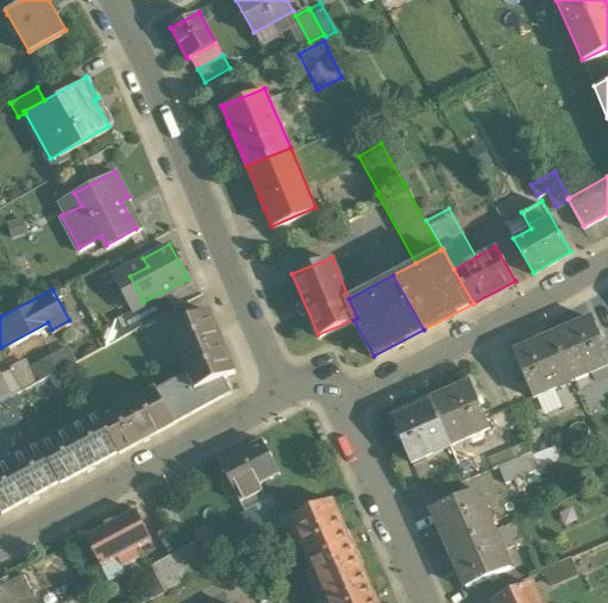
[(208,308),(169,325),(187,369),(194,387),(195,387),(223,375),(233,370),(208,308)]
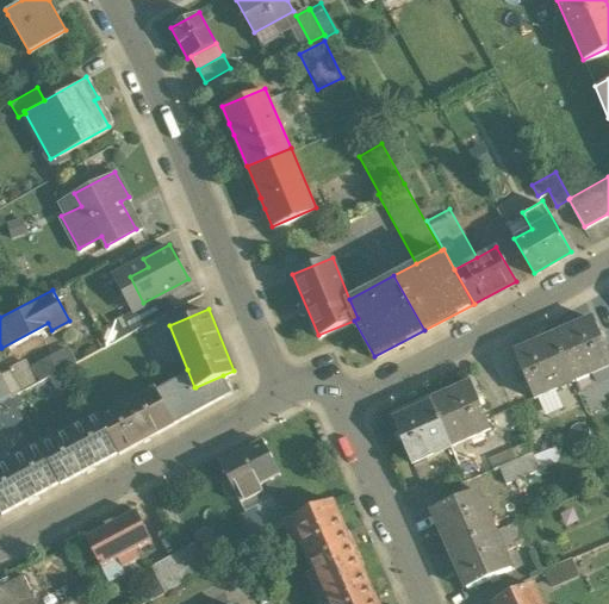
[(608,354),(592,316),(553,334),(572,378),(608,361),(608,354)]
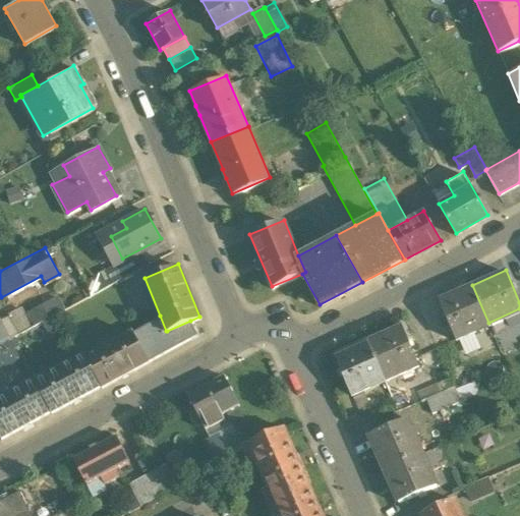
[(472,285),(439,299),(455,338),(488,323),(472,285)]
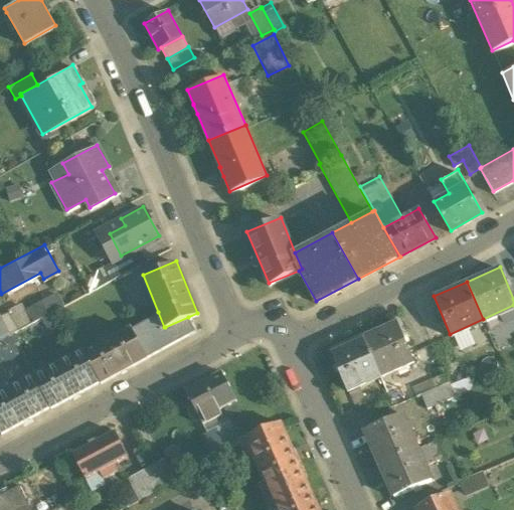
[(158,312),(130,328),(84,352),(100,379),(100,381),(145,356),(173,341),(165,327),(164,327),(158,312)]
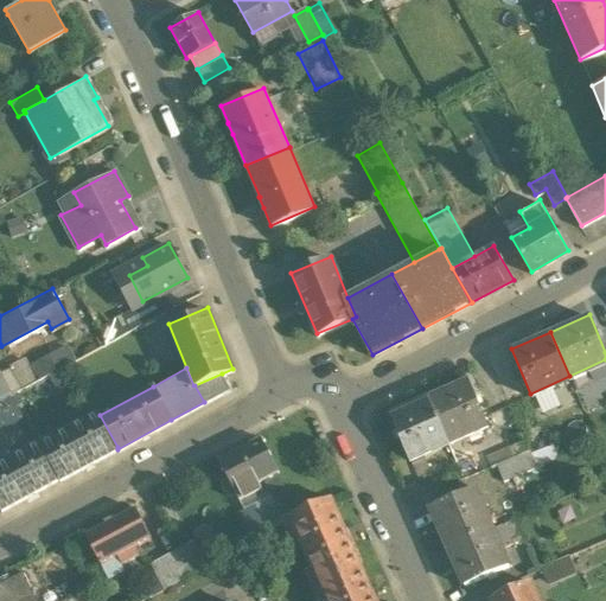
[(230,388),(222,373),(195,385),(204,402),(230,388)]
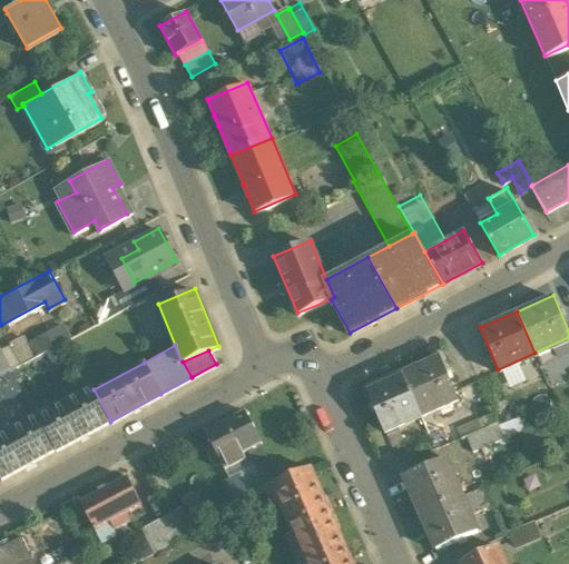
[(0,373),(9,368),(0,352),(0,373)]
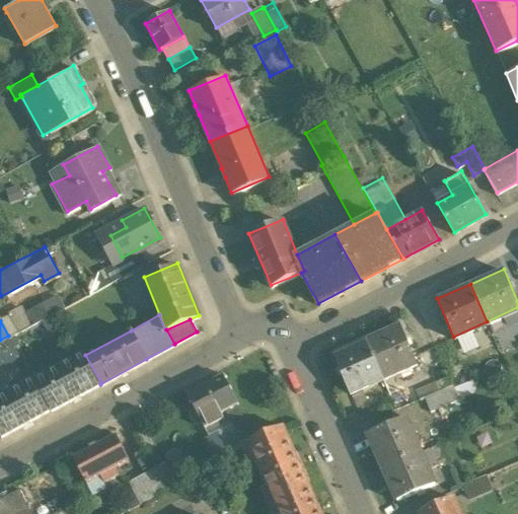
[(399,324),(366,339),(383,377),(417,362),(399,324)]
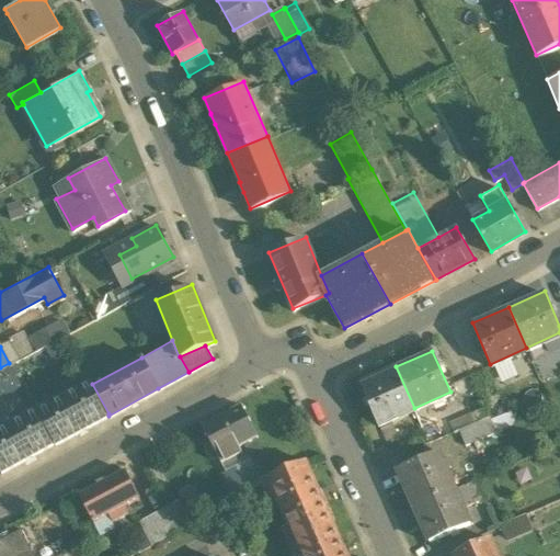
[(396,366),(361,383),(378,423),(390,418),(414,408),(396,366)]
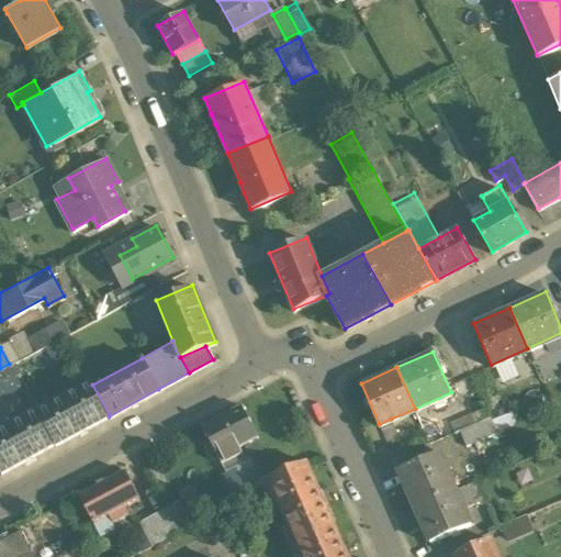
[(92,385),(90,381),(37,410),(55,442),(55,444),(109,414),(92,385)]
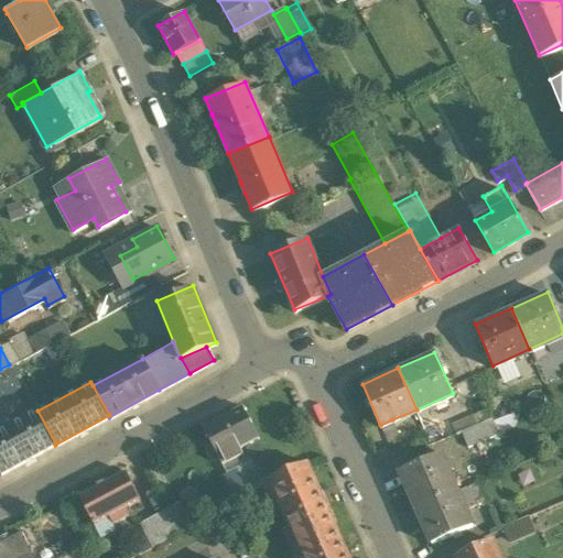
[(244,451),(239,445),(257,436),(242,404),(203,425),(226,468),(236,463),(241,461),(244,451)]
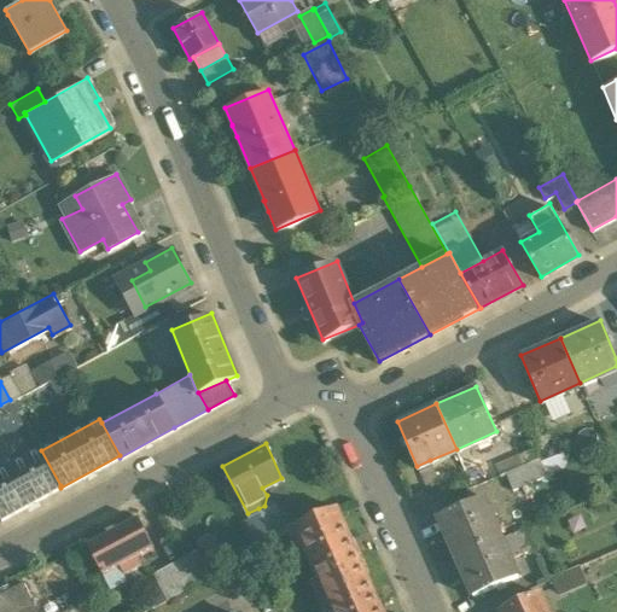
[(40,449),(0,470),(0,518),(60,485),(41,450),(40,449)]
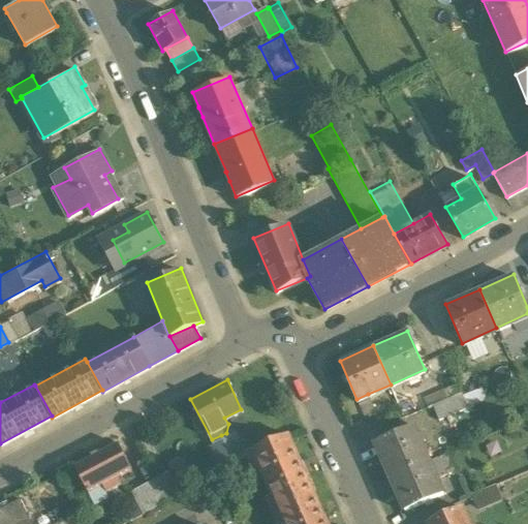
[(460,390),(431,402),(438,418),(467,404),(460,390)]
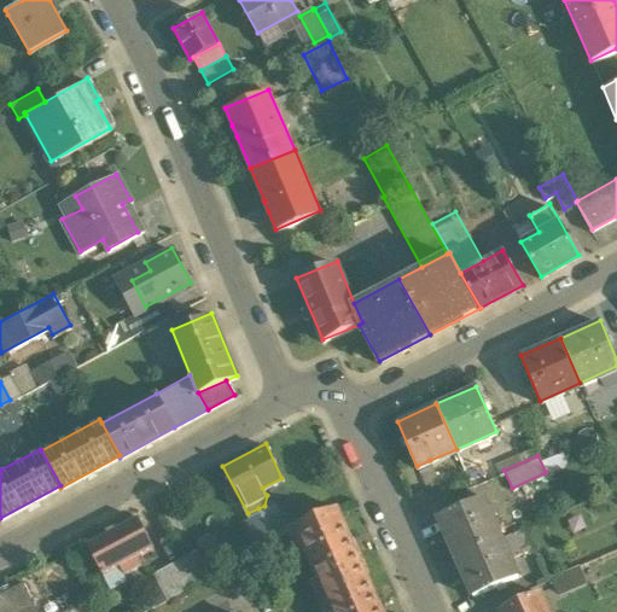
[(430,460),(417,466),(424,484),(437,478),(430,460)]
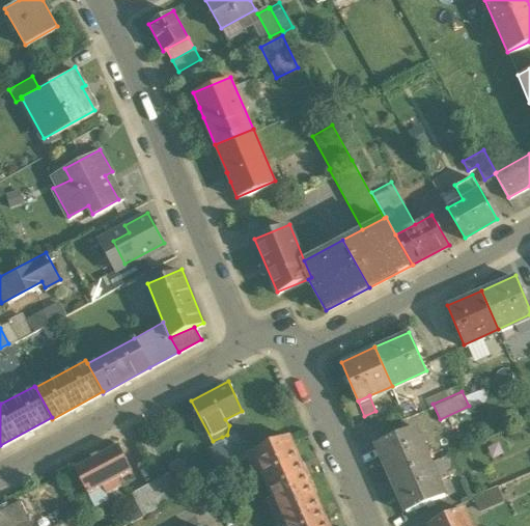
[(256,445),(242,411),(225,419),(229,425),(227,435),(222,437),(233,463),(251,449),(256,445)]
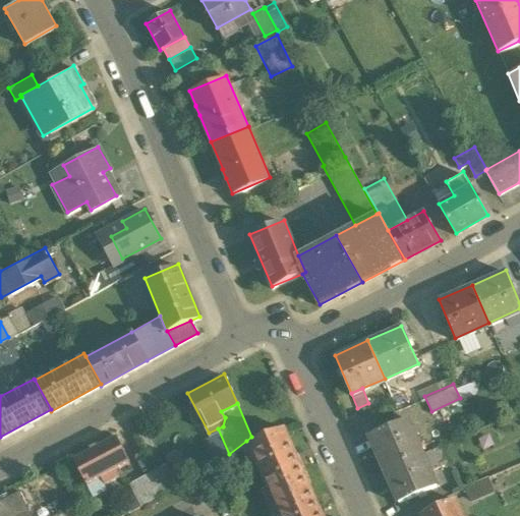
[(406,417),(368,434),(384,467),(421,451),(406,417)]
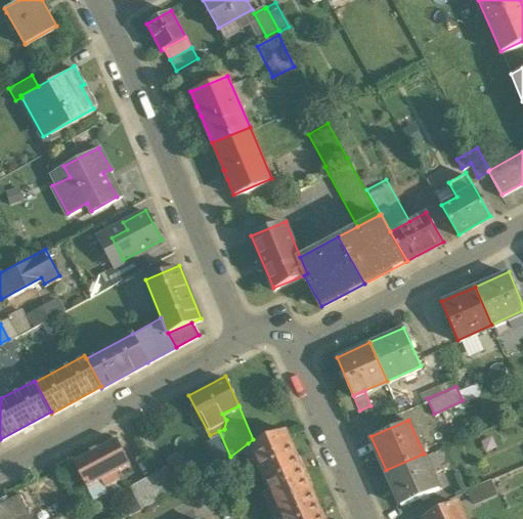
[(249,444),(271,499),(309,480),(285,429),(249,444)]
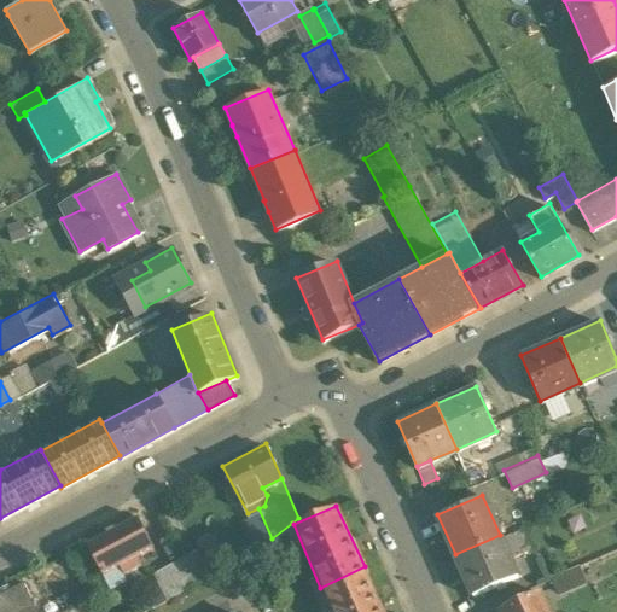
[(89,542),(108,577),(124,567),(129,576),(146,567),(143,559),(159,549),(141,516),(89,542)]
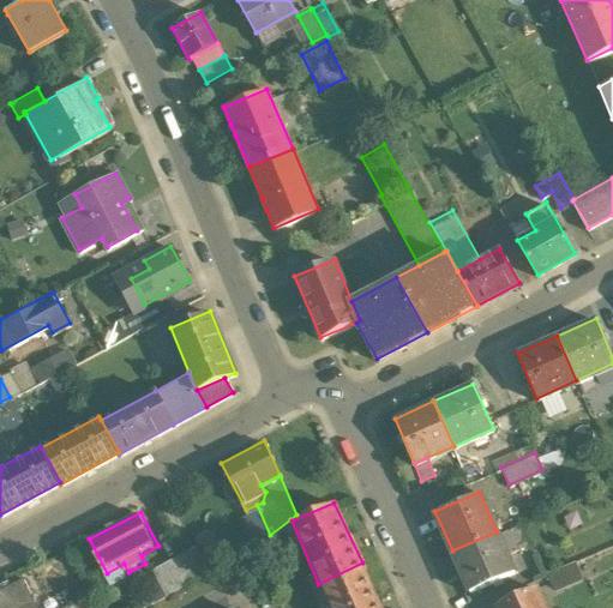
[(517,523),(497,531),(509,558),(528,549),(517,523)]
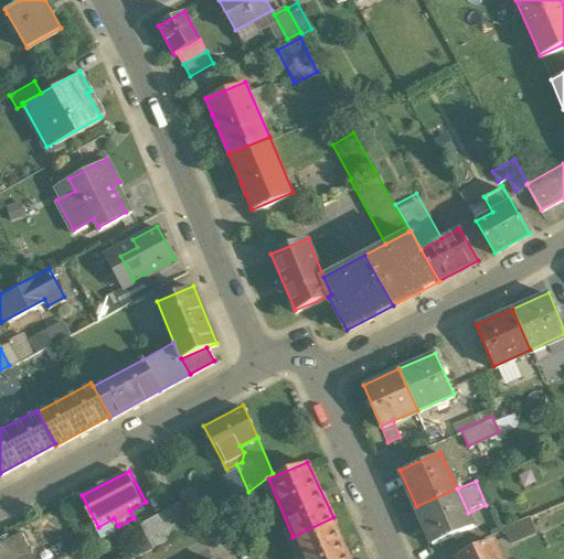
[(457,488),(416,506),(432,543),(474,525),(468,513),(457,488)]
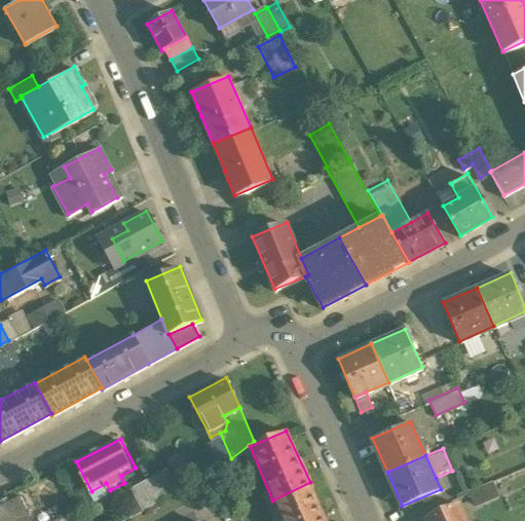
[(166,466),(155,472),(166,493),(178,487),(166,466)]
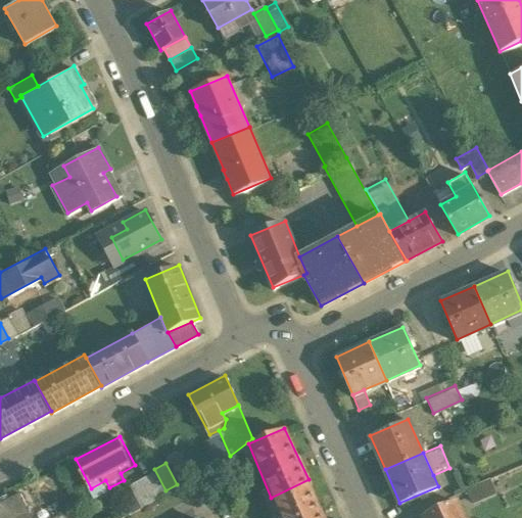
[(165,490),(154,469),(129,483),(141,505),(165,490)]
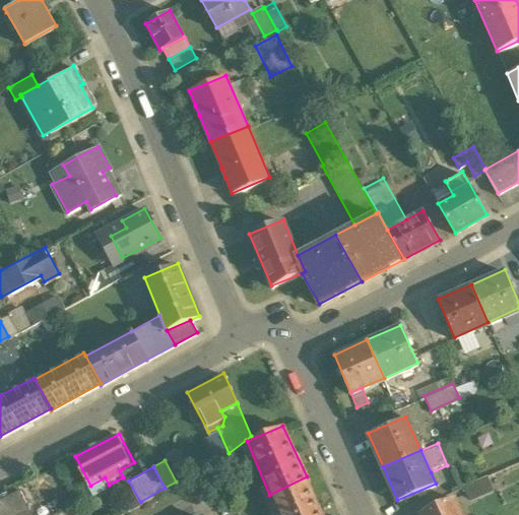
[(463,485),(470,500),(493,490),(485,474),(463,485)]
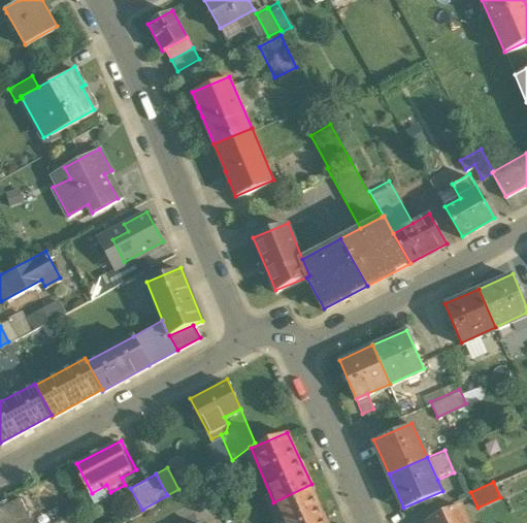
[(273,502),(283,522),(327,522),(311,484),(273,502)]
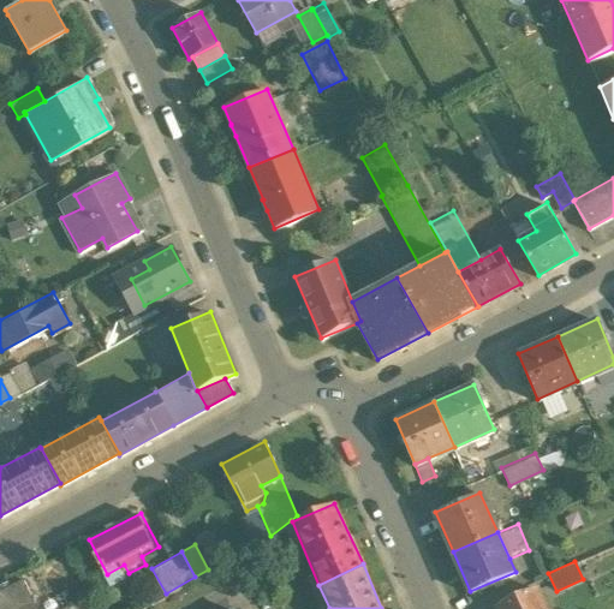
[(34,608),(17,578),(0,587),(0,608),(67,608),(66,605),(58,608),(34,608)]
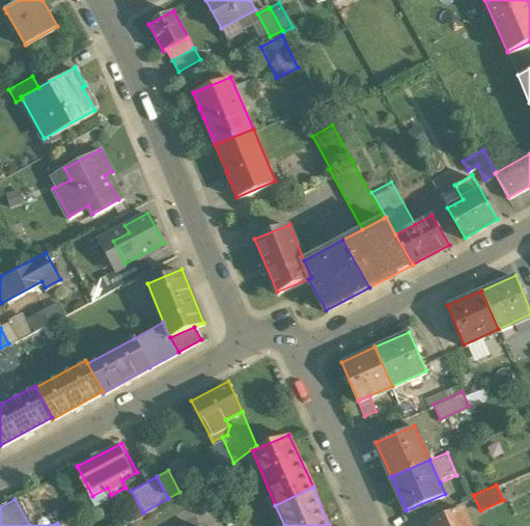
[(472,525),(465,508),(427,524),(427,525),(472,525)]
